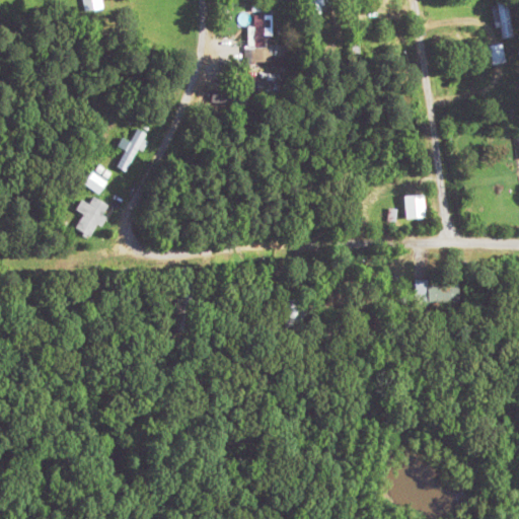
[(514,35),(507,0),(495,0),(502,38),(514,35)]
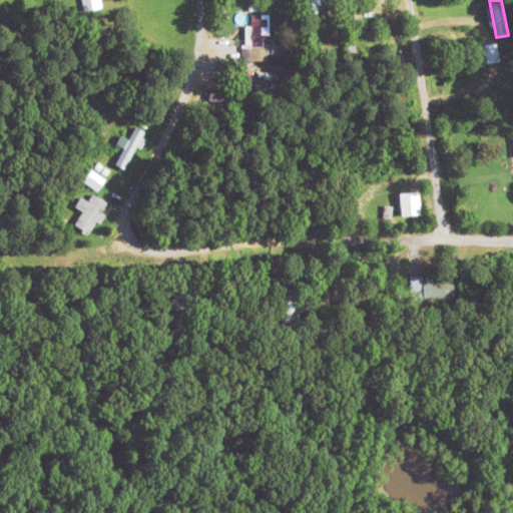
[(284,42),(269,42),(269,13),(249,13),(248,62),(283,62),(284,42)]
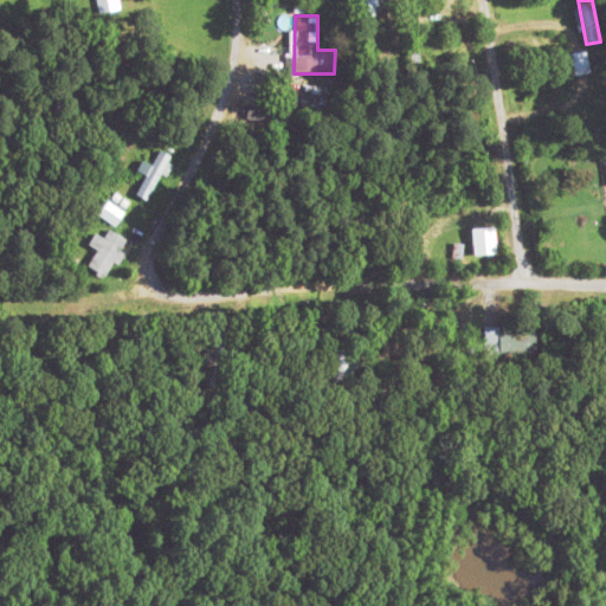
[(573,75),(591,71),(585,49),(567,53),(573,75)]
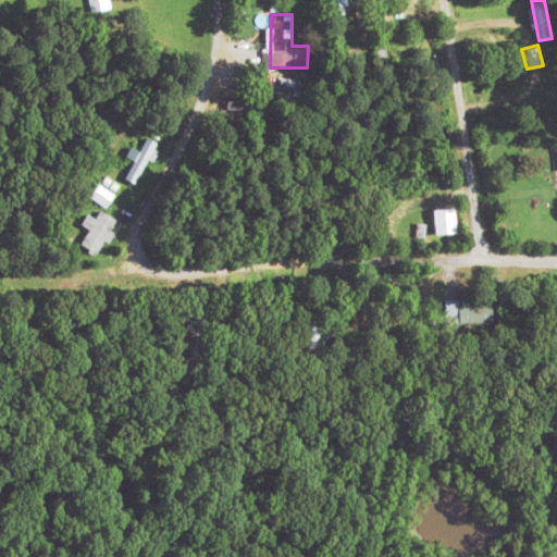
[(131,148),(126,155),(135,159),(125,177),(135,183),(148,159),(150,161),(159,143),(146,136),(138,151),(131,148)]
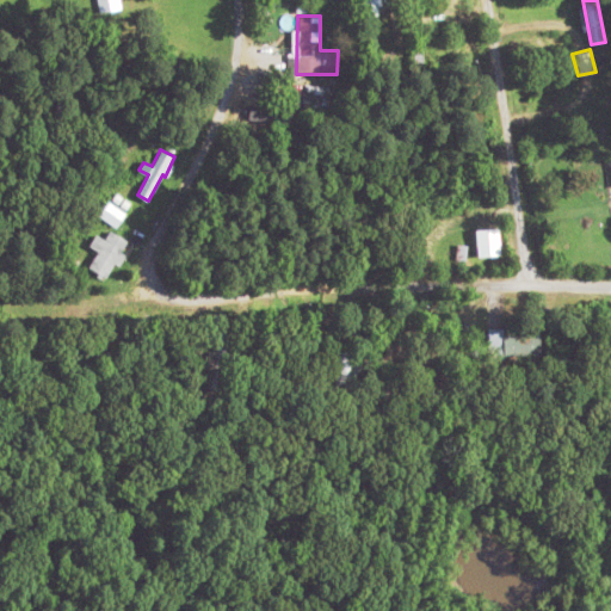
[(100,213),(115,226),(125,214),(110,202),(100,213)]
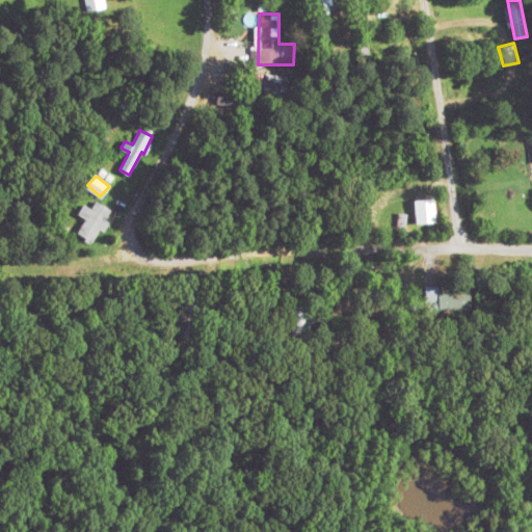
[(90,208),(83,203),(77,213),(84,218),(76,233),(94,243),(108,220),(105,218),(111,209),(96,200),(90,208)]
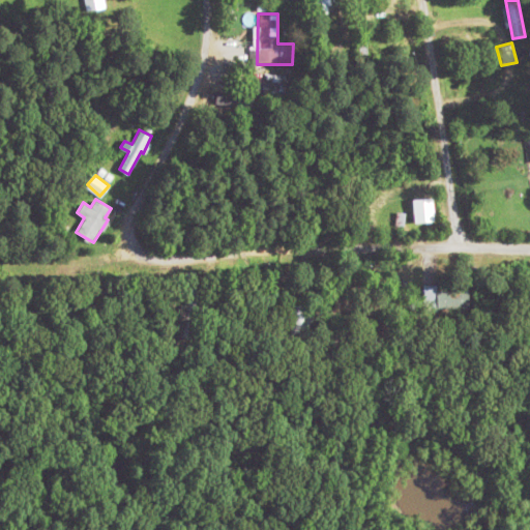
[(176,274),(178,287),(197,284),(195,272),(176,274)]
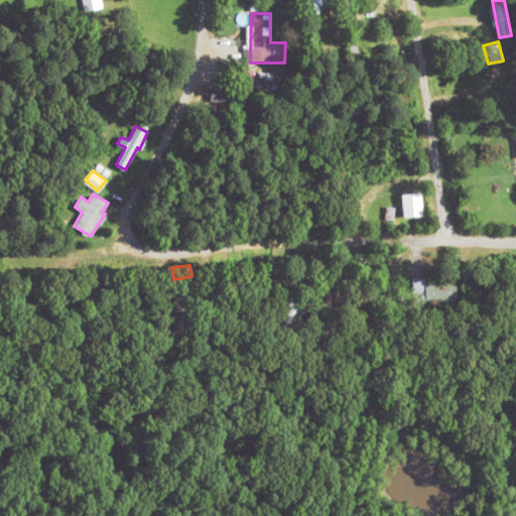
[(425,276),(411,276),(411,301),(456,300),(456,280),(425,281),(425,276)]
